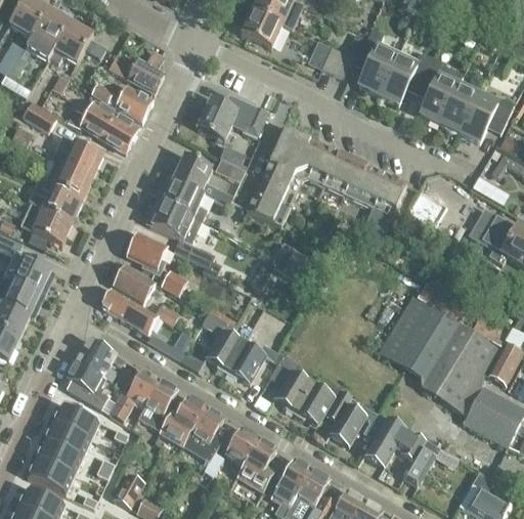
[(9,25),(31,38),(48,10),(31,0),(24,0),(9,25)]
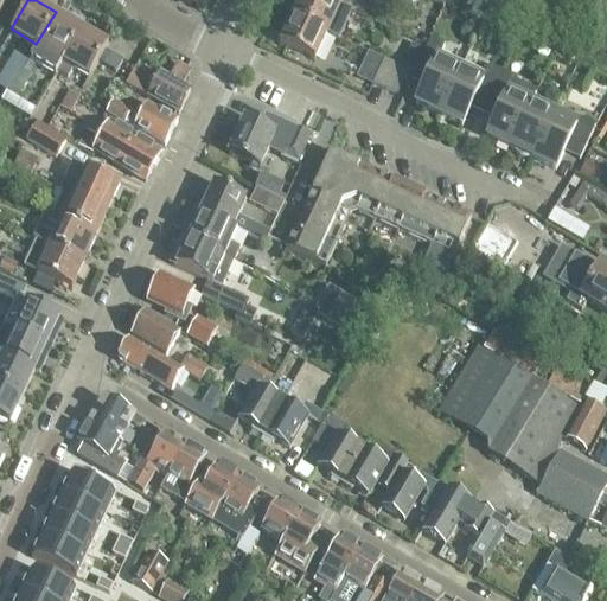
[(296,0),(292,12),(326,29),(339,1),(337,0),(296,0)]
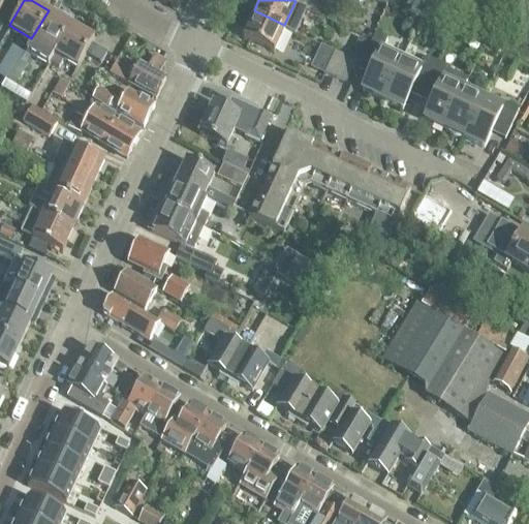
[(47,62),(49,59),(69,23),(49,10),(31,38),(25,49),(47,62)]
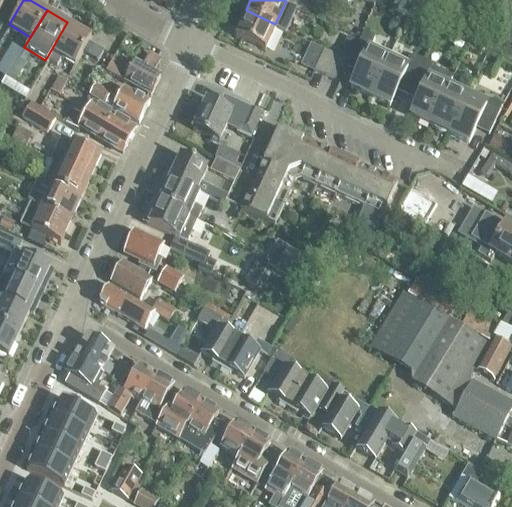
[(265,46),(275,24),(246,10),(235,32),(265,46)]
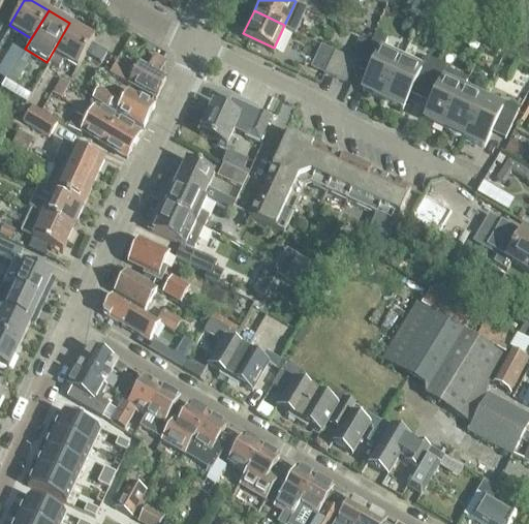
[(93,36),(69,23),(49,59),(58,65),(62,57),(76,65),(93,36)]
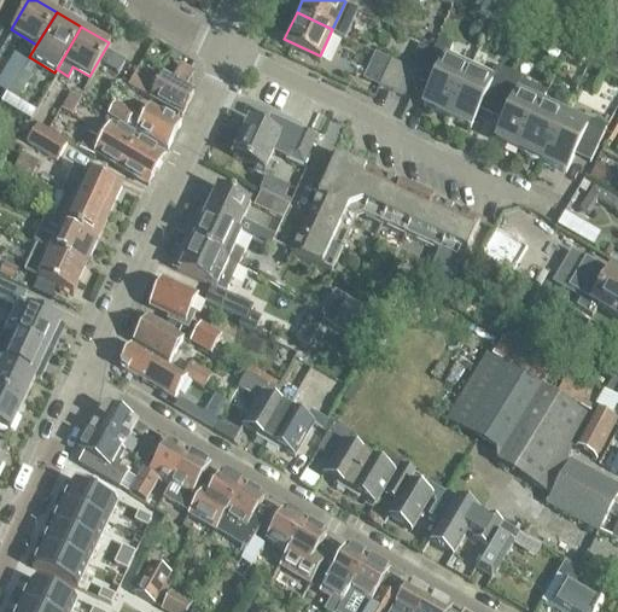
[(448,112),(473,60),(447,48),(452,39),(438,33),(418,76),(430,81),(421,99),(448,112)]
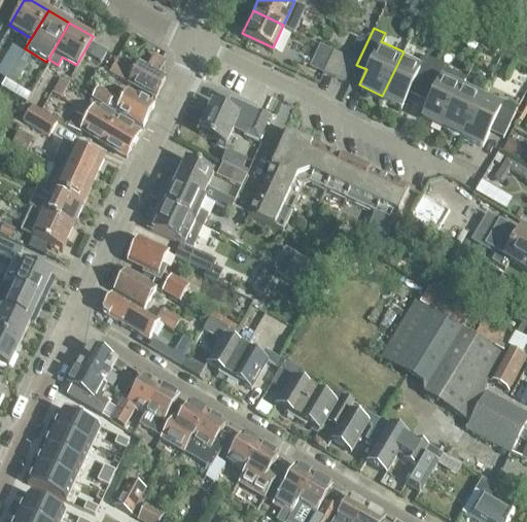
[(369,37),(359,33),(354,44),(363,48),(369,37)]
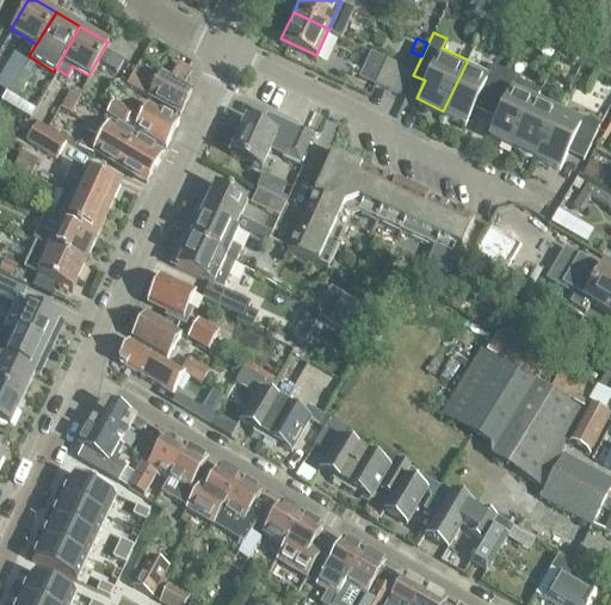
[(578,50),(561,41),(556,51),(573,60),(578,50)]
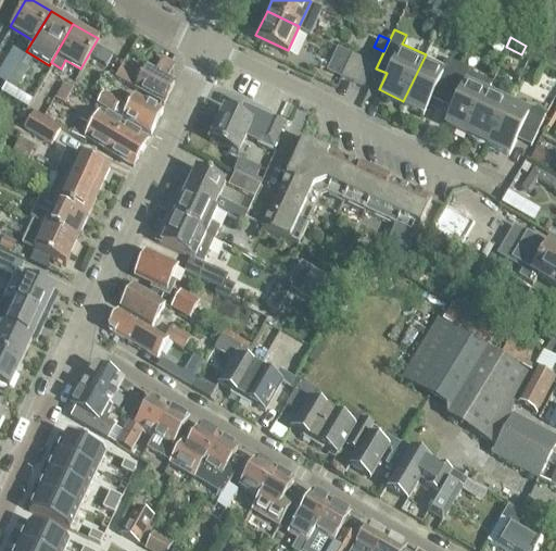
[(0,64),(13,44),(4,39),(0,46),(0,64)]
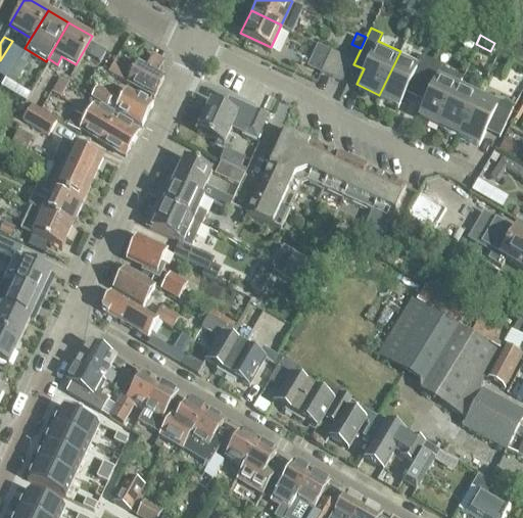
[(105,47),(92,40),(86,51),(98,58),(105,47)]
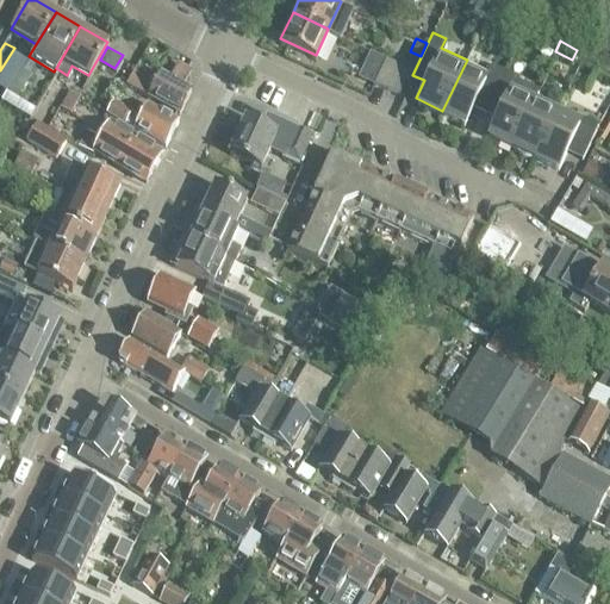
[(178,50),(170,47),(167,54),(173,57),(178,50)]
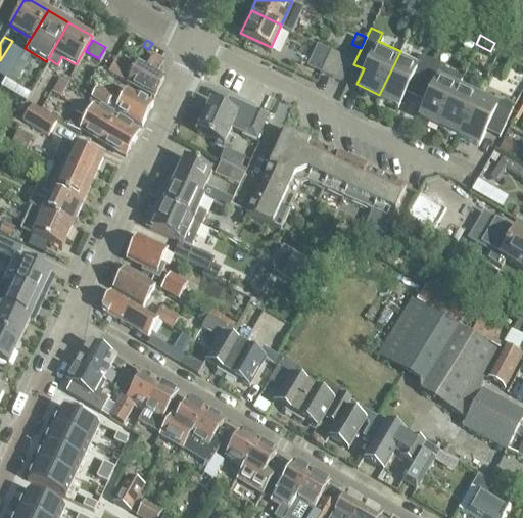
[(321,68),(332,74),(342,53),(330,47),(321,68)]
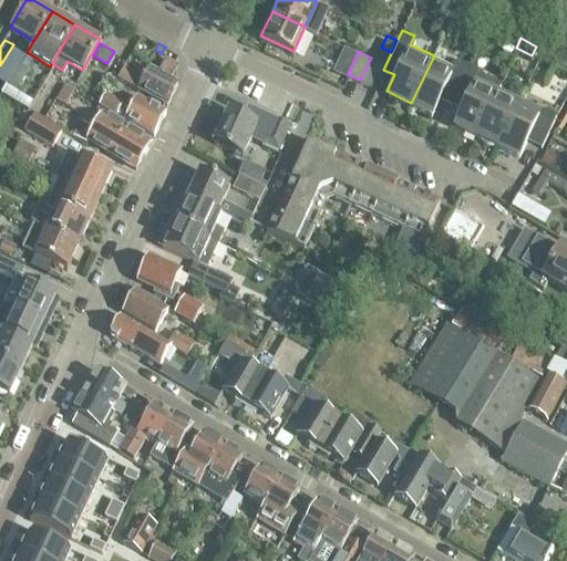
[(439,95),(452,102),(471,62),(455,54),(452,63),(434,55),(411,103),(431,112),(439,95)]
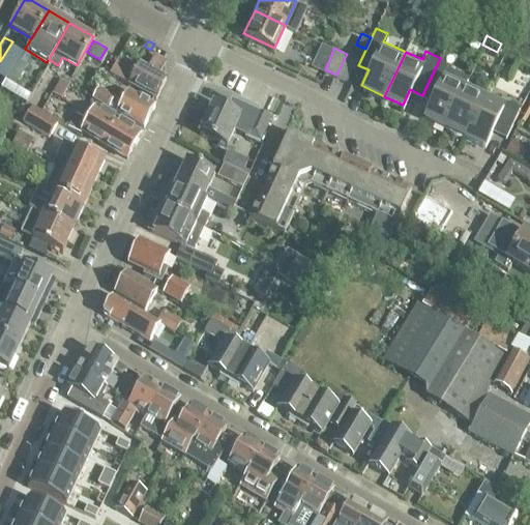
[(138,61),(134,69),(115,59),(109,71),(127,82),(126,83),(154,97),(166,77),(158,73),(165,59),(153,54),(147,66),(138,61)]
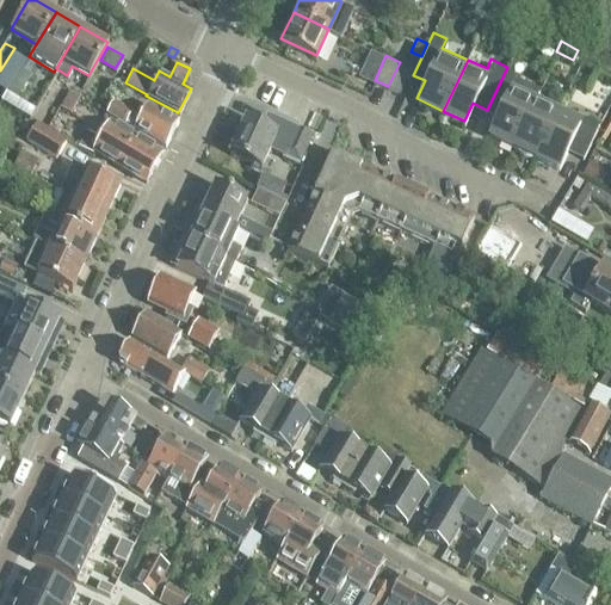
[(409,67),(400,62),(388,86),(399,91),(409,67)]
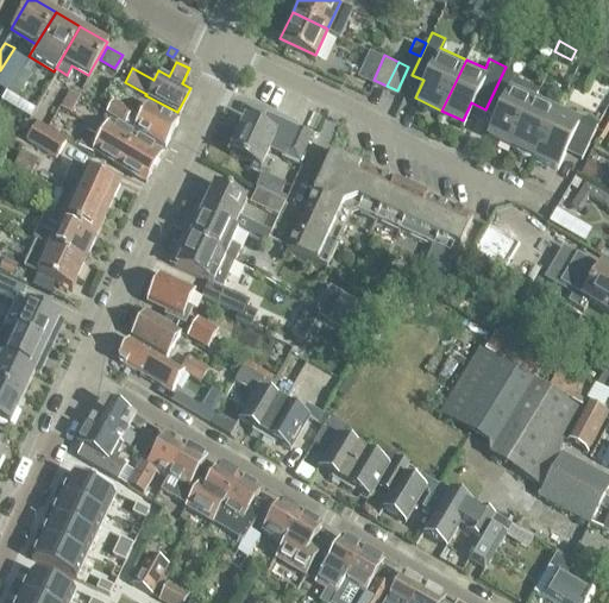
[(31,70),(24,66),(19,63),(12,75),(24,82),(31,70)]
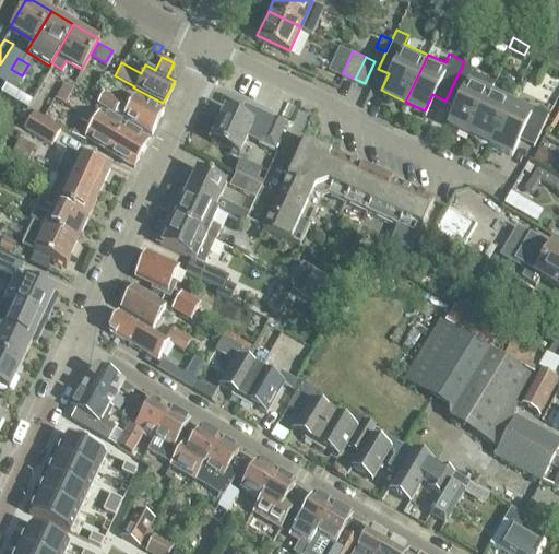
[(464,61),(445,101),(455,104),(448,120),(472,132),(491,91),(496,82),(472,71),(474,66),(464,61)]
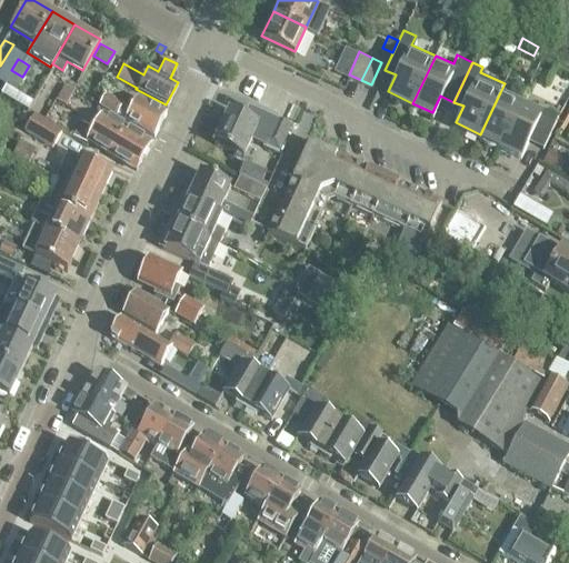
[(22,77),(11,70),(5,81),(17,89),(22,77)]
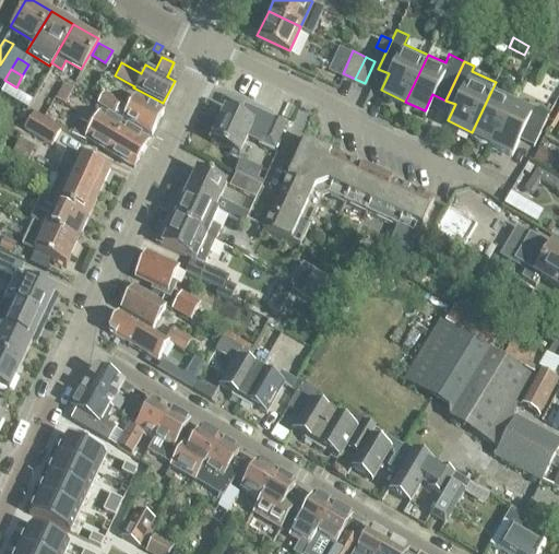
[(72,85),(62,80),(55,95),(63,101),(72,85)]
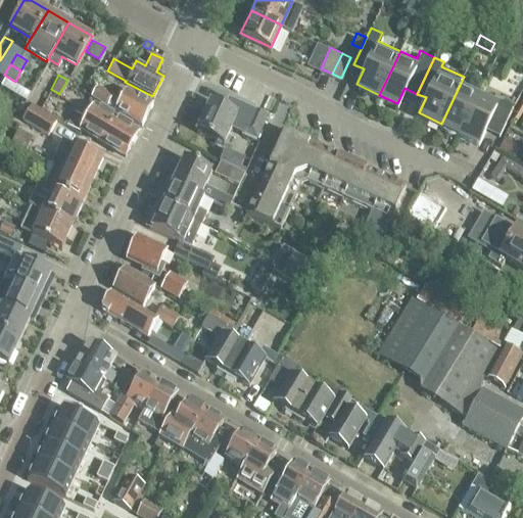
[(125,89),(120,98),(110,93),(111,92),(97,84),(92,94),(114,107),(113,108),(141,123),(151,102),(125,89)]
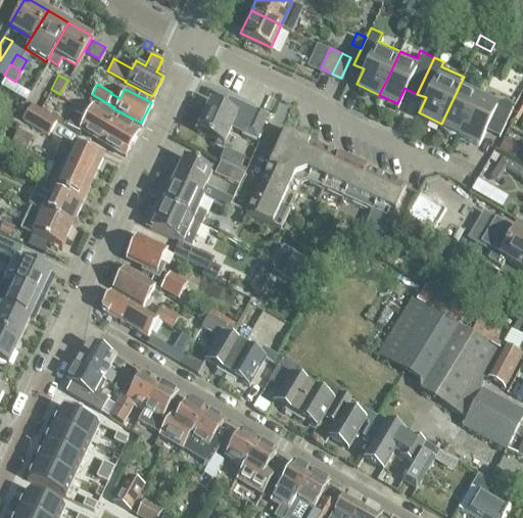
[(460,85),(441,124),(460,132),(478,93),(460,85)]
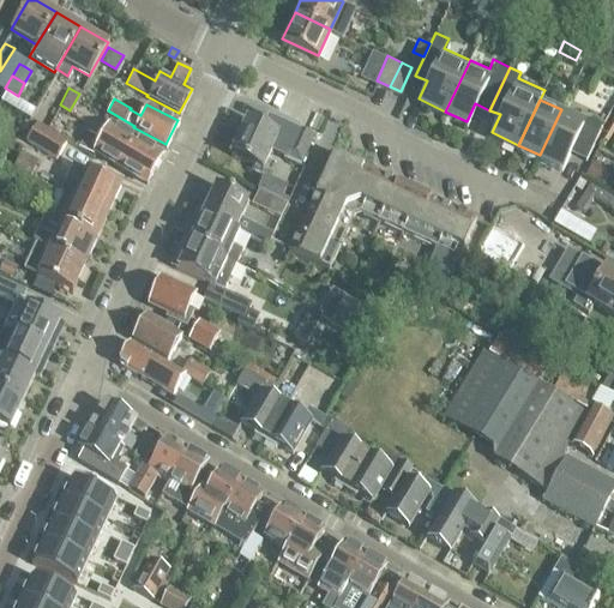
[(582,119),(561,109),(540,155),(561,164),(570,148),(585,155),(601,120),(584,113),(582,119)]
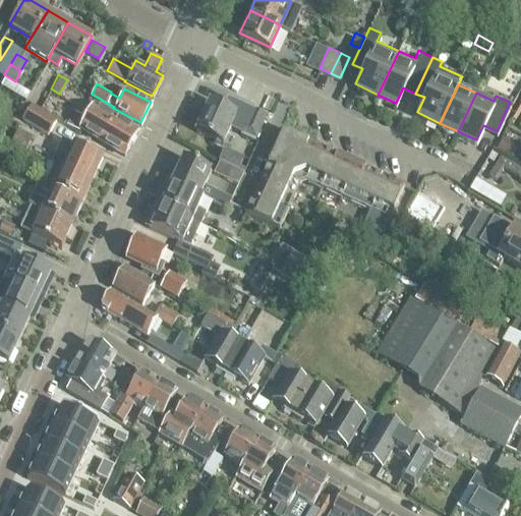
[(209,100),(195,128),(222,140),(230,124),(241,129),(240,131),(253,136),(254,135),(255,134),(266,112),(252,107),(227,95),(223,106),(209,100)]
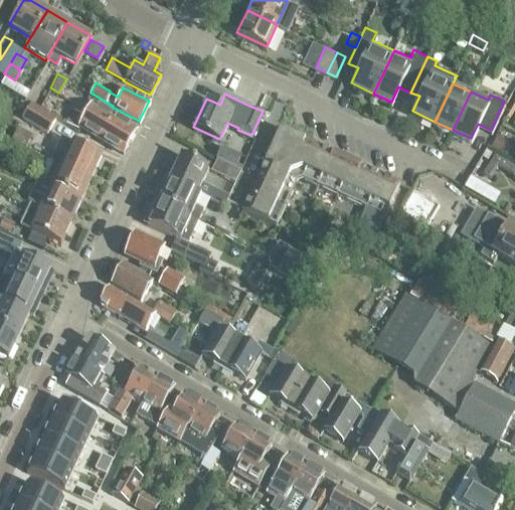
[(55,115),(29,100),(21,114),(47,130),(55,115)]
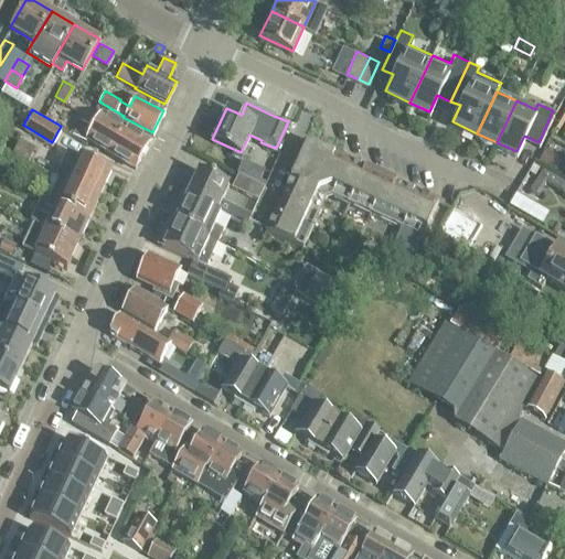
[(135,167),(149,141),(100,113),(93,126),(81,118),(72,131),(85,139),(86,137),(135,167)]
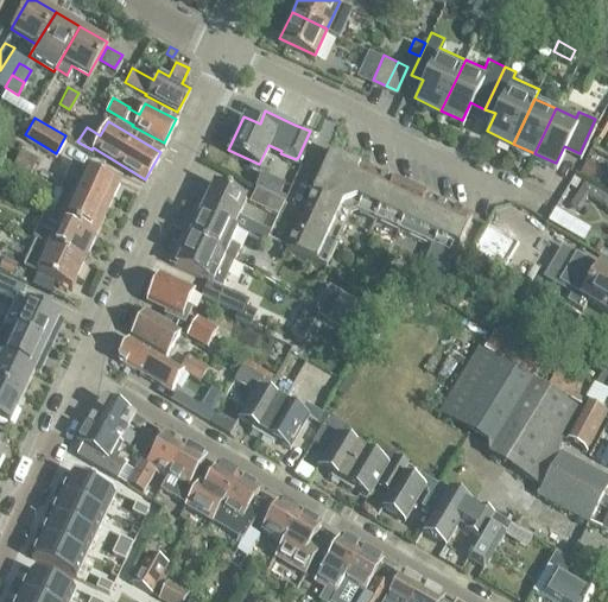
[(331,147),(314,187),(352,206),(361,187),(349,181),(359,160),(331,147)]
